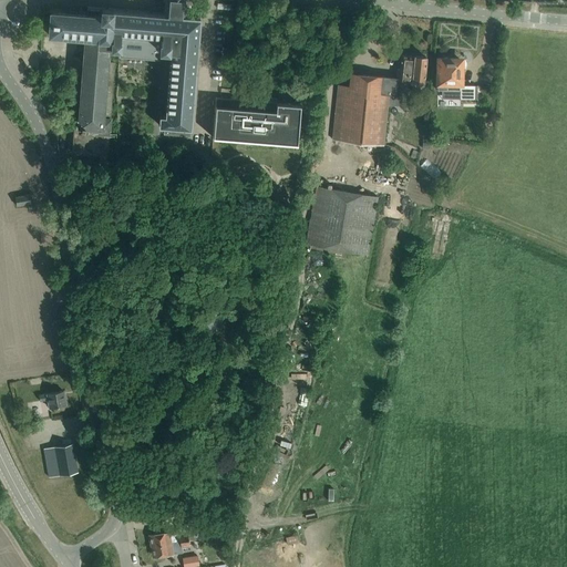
[(42,12),(41,33),(49,34),(85,38),(79,125),(74,125),(72,153),(107,155),(114,64),(107,63),(109,44),(113,44),(113,43),(120,43),(120,53),(160,55),(161,47),(172,47),(167,117),(162,117),(161,125),(167,126),(166,135),(189,137),(199,18),(184,17),(185,0),(165,0),(166,0),(164,16),(138,13),(112,11),(112,10),(101,9),(101,10),(88,9),(86,14),(51,11),(51,13),(42,12)]
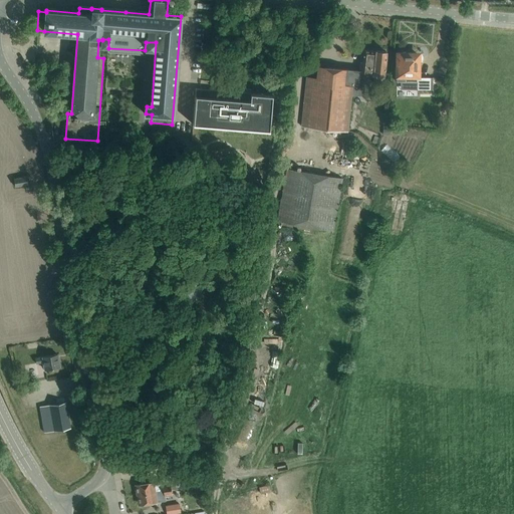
[(348,132),(353,84),(367,85),(369,72),(383,73),(386,51),(375,50),(375,51),(363,50),(362,62),(360,61),(359,70),(317,65),(316,77),(306,76),(301,126),(348,132)]
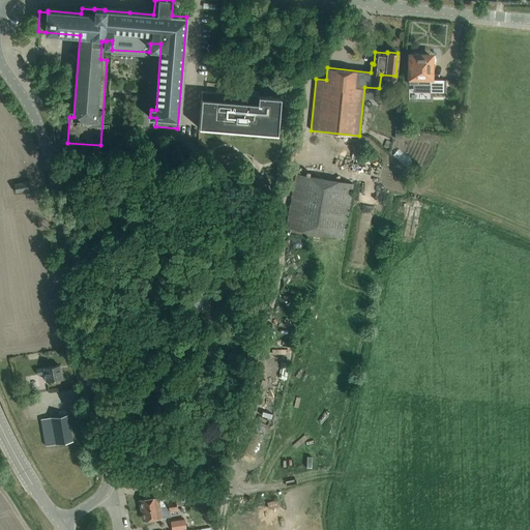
[(409,80),(409,85),(432,86),(432,93),(443,93),(443,80),(433,80),(434,53),(408,53),(407,80),(409,80)]
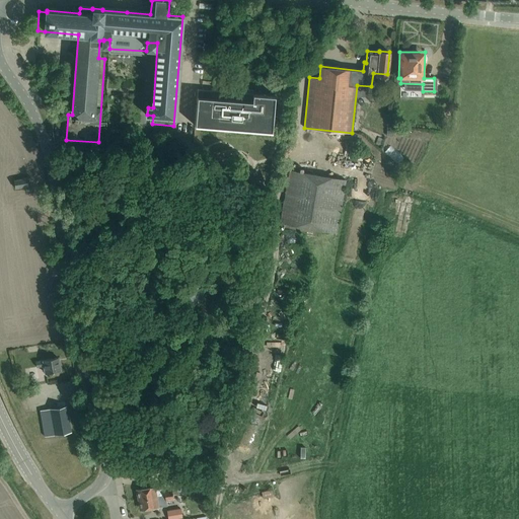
[(221,91),(198,89),(195,125),(195,126),(272,132),(272,131),(275,96),(252,94),(252,97),(221,94),(221,91)]
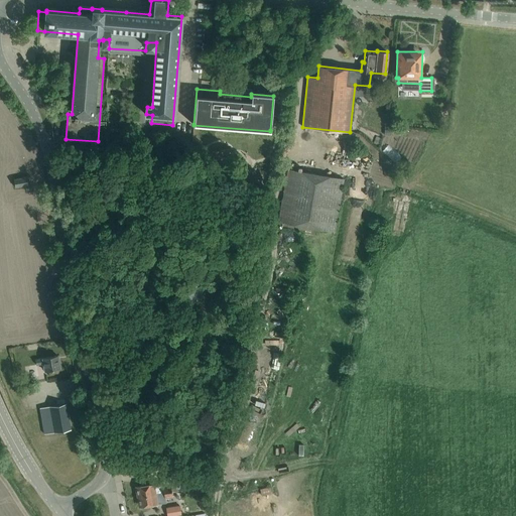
[(350,142),(348,156),(355,158),(358,143),(350,142)]
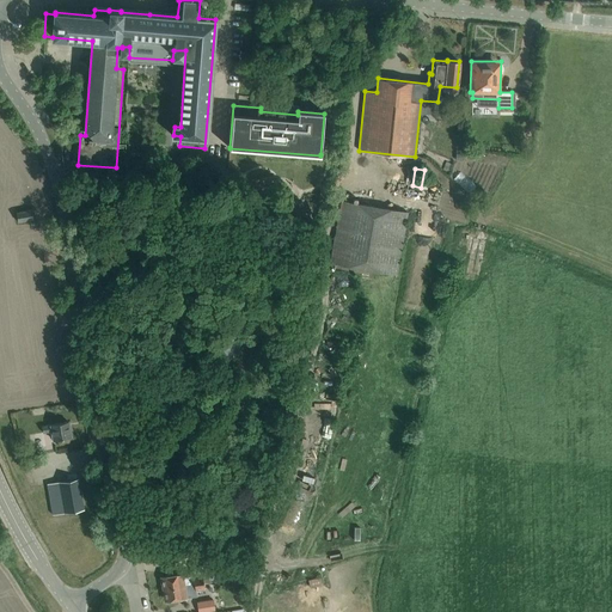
[(457,184),(470,190),(475,183),(460,176),(457,184)]
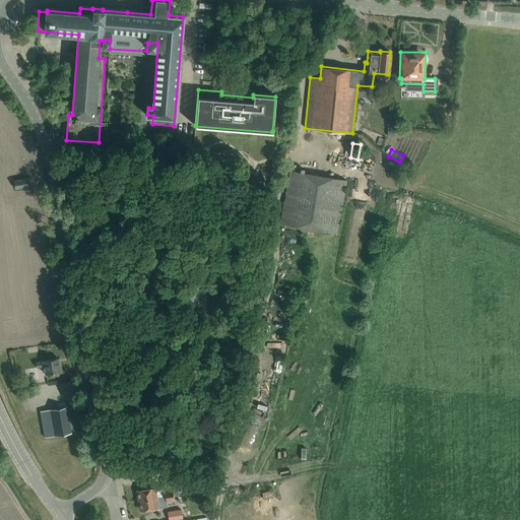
[(289,171),(280,223),(337,234),(346,181),(289,171)]
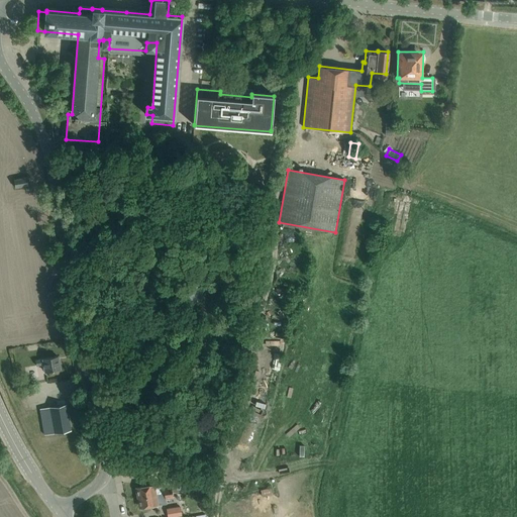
[(15,188),(28,185),(27,178),(13,180),(15,188)]
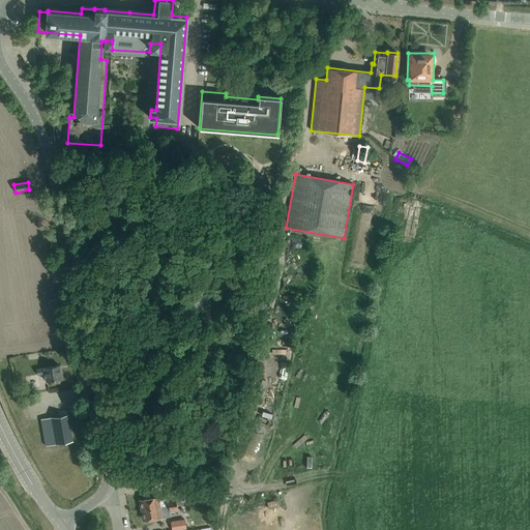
[(308,319),(314,308),(308,306),(303,317),(308,319)]
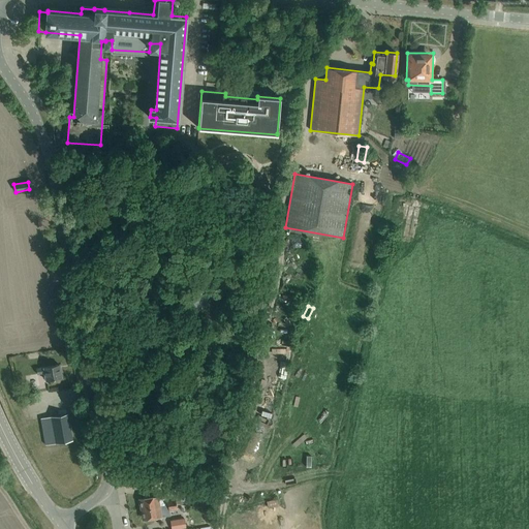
[(20,365),(33,362),(31,353),(19,356),(20,365)]
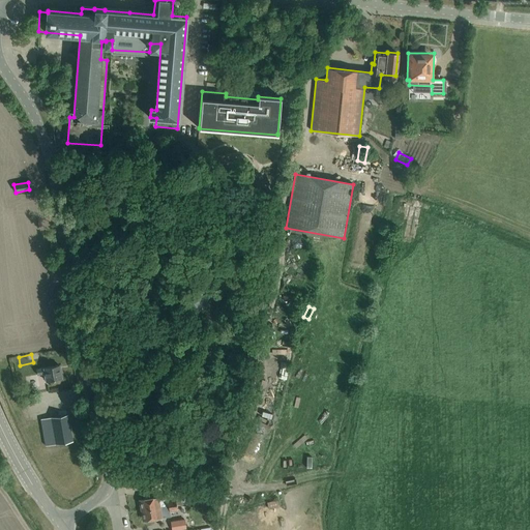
[(61,378),(59,365),(36,370),(37,375),(45,374),(46,381),(61,378)]
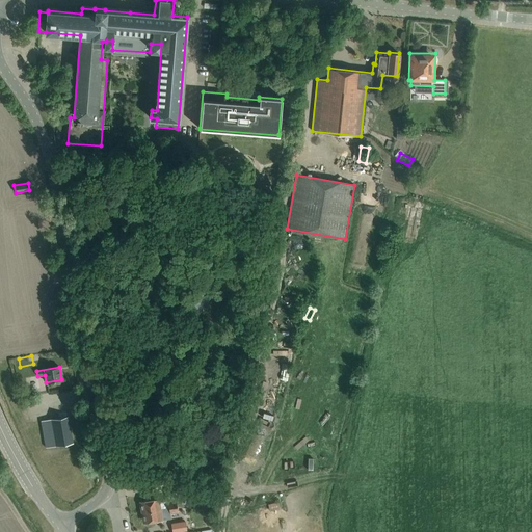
[(73,443),(68,416),(41,421),(46,447),(73,443)]
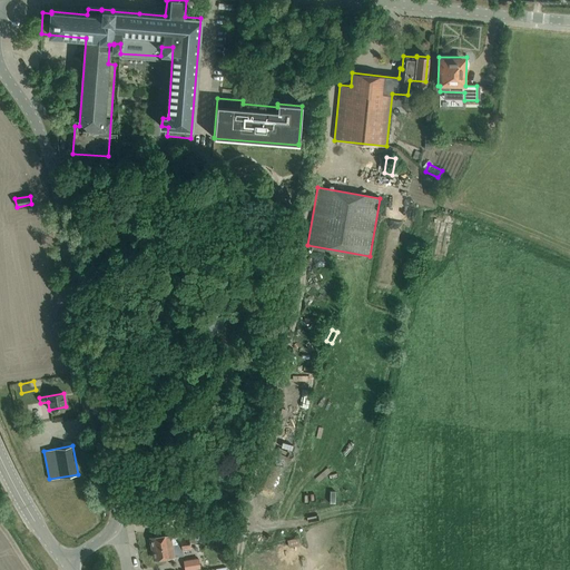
[(190,542),(197,541),(196,533),(194,534),(192,526),(178,528),(179,537),(170,538),(170,534),(164,536),(149,538),(151,549),(190,542)]
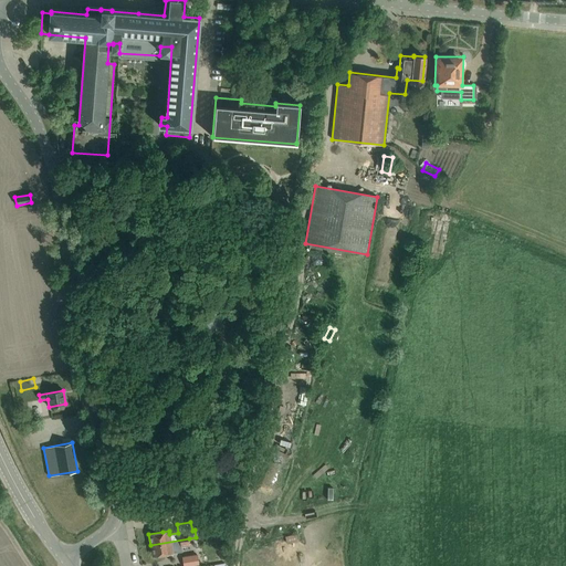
[(291,547),(302,545),(301,536),(290,537),(291,547)]
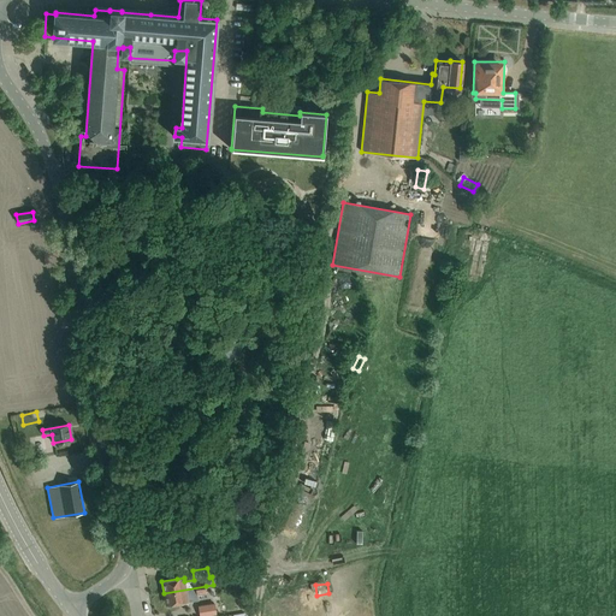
[(207,593),(206,586),(164,593),(166,605),(187,602),(185,597),(207,593)]
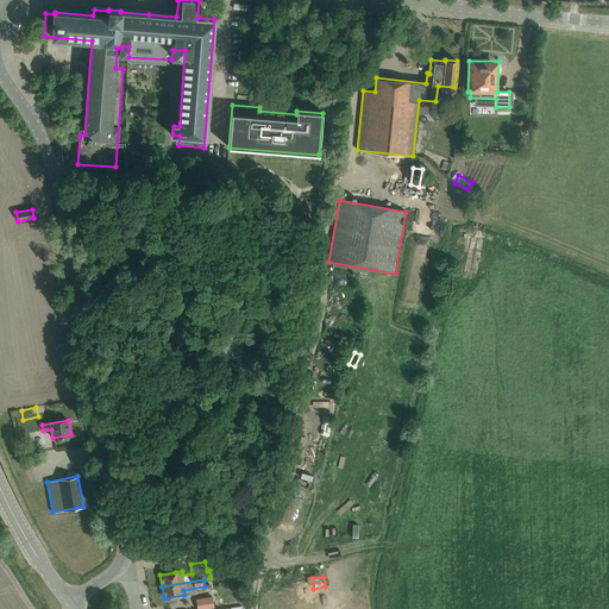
[(297,582),(300,604),(314,602),(312,579),(297,582)]
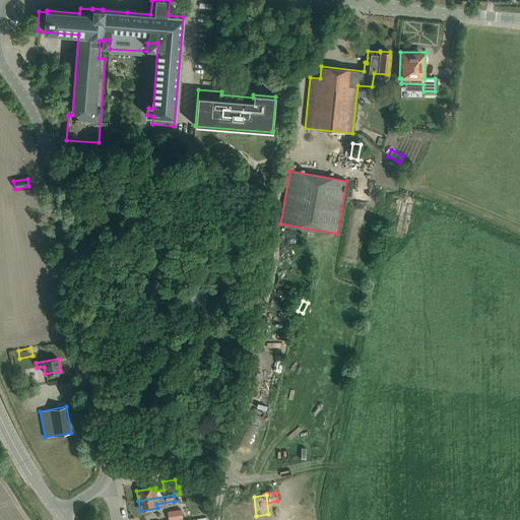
[(182,509),(168,511),(169,519),(173,519),(183,518),(182,509)]
